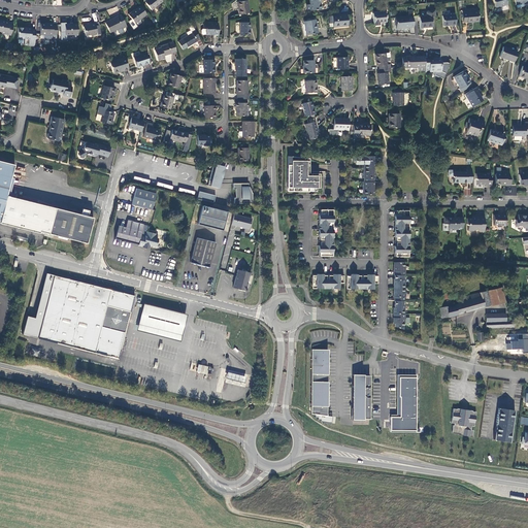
[(145,3),(151,10),(159,4),(162,1),(161,0),(145,0),(145,1),(145,3)]
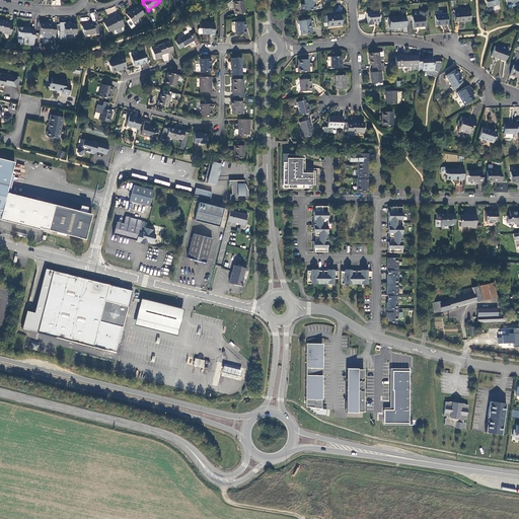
[(242,0),(233,2),(235,14),(244,13),(242,0)]
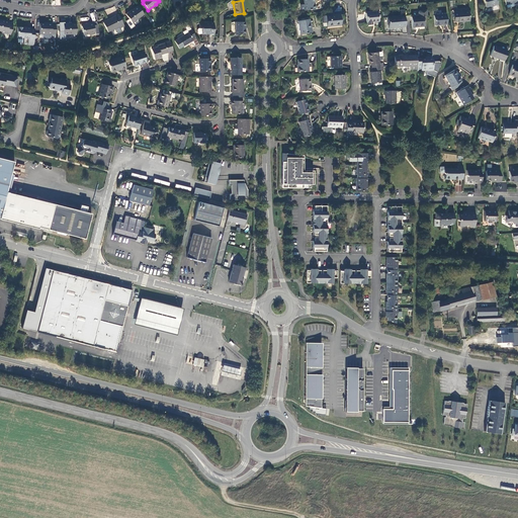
[(319,1),(319,0),(303,0),(304,4),(300,4),(300,10),(305,10),(315,9),(314,1),(319,1)]
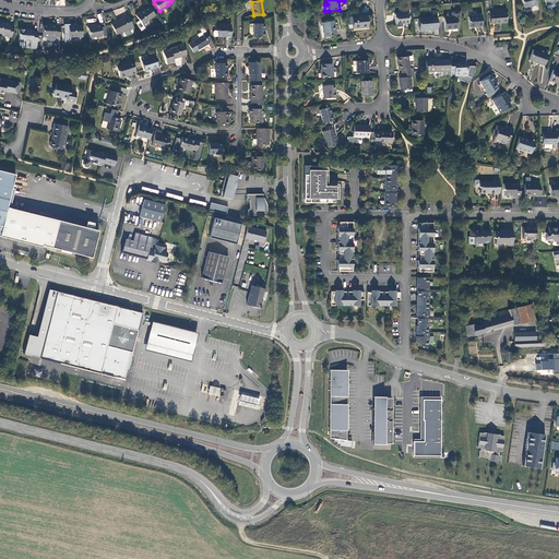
[(116,15),(126,12),(123,7),(114,11),(116,15)]
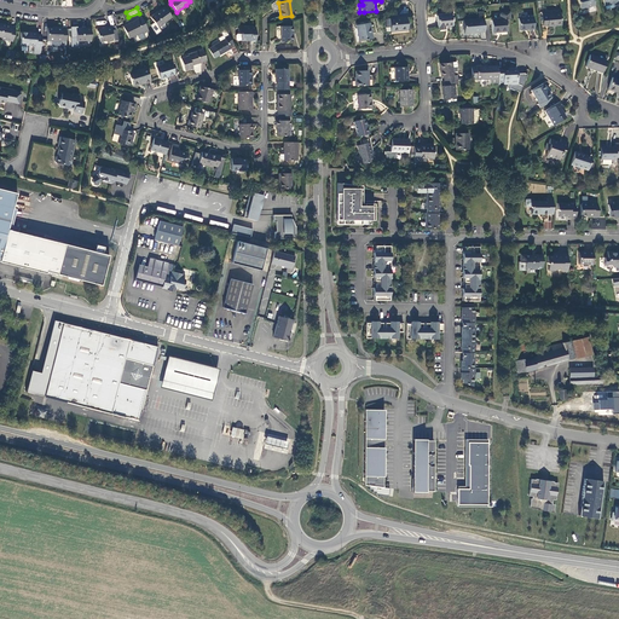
[(150,17),(157,28),(172,17),(165,7),(155,13),(150,17)]
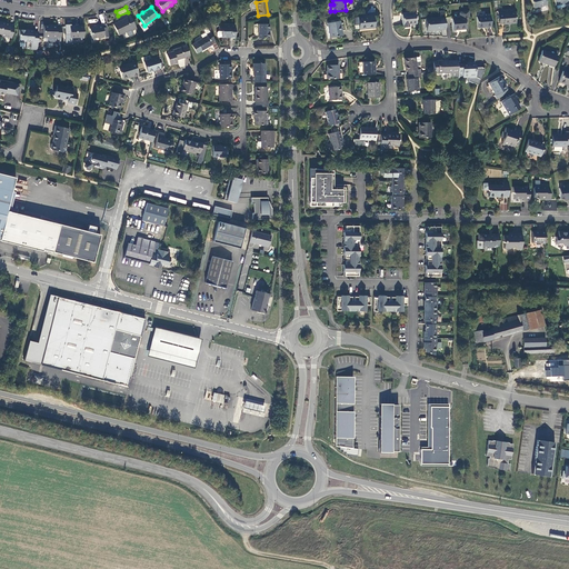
[(440,12),(440,18),(426,19),(427,31),(446,29),(443,11),(440,12)]
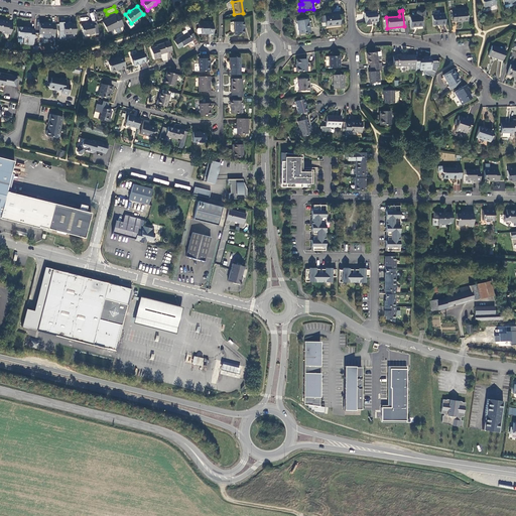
[(422,26),(421,16),(425,15),(425,10),(417,11),(416,12),(416,16),(409,17),(410,27),(422,26)]
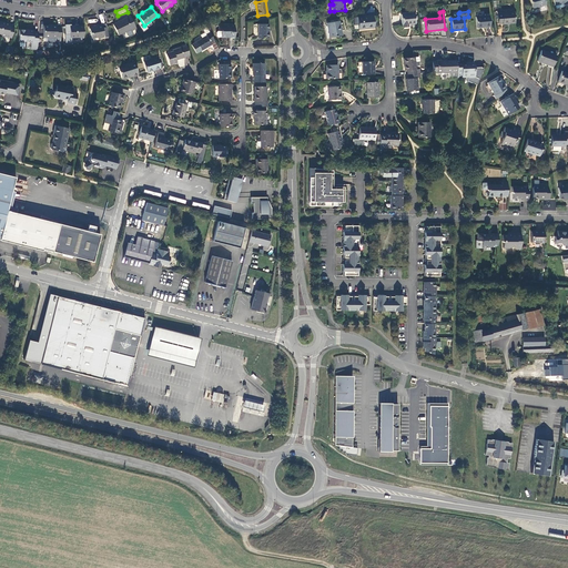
[(501,13),(497,14),(498,24),(503,23),(503,24),(515,23),(514,11),(501,13)]
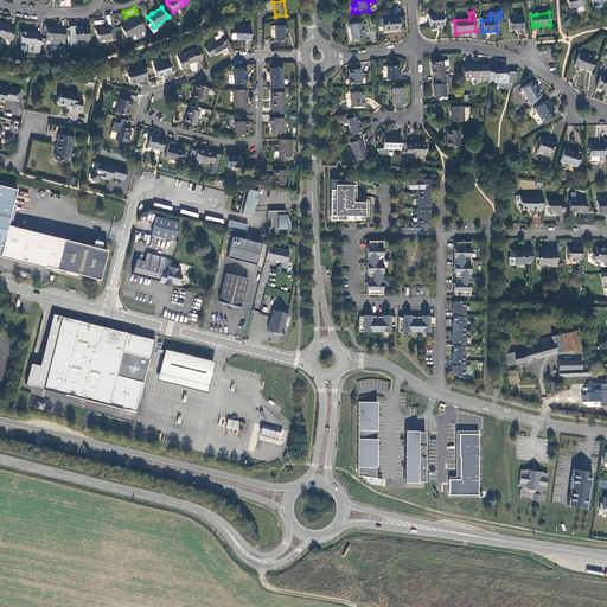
[(443,25),(442,14),(428,16),(429,26),(430,26),(430,30),(436,29),(436,26),(443,25)]
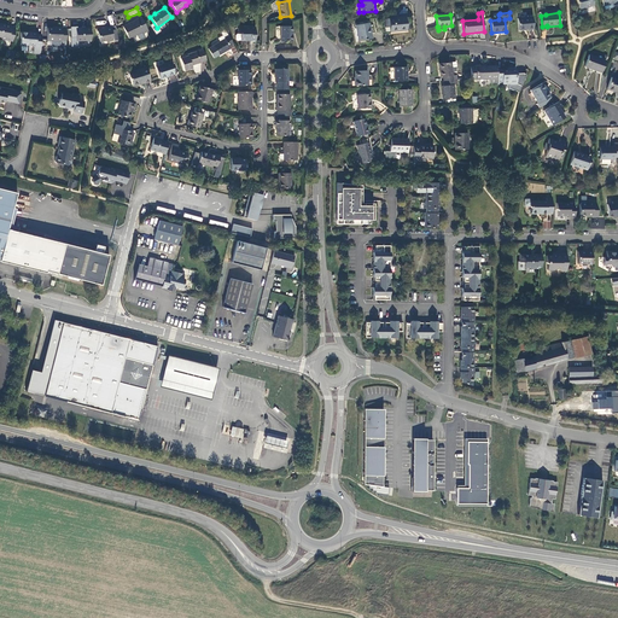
[(139,39),(140,40),(145,38),(143,33),(147,30),(141,17),(123,27),(128,39),(136,35),(139,39)]
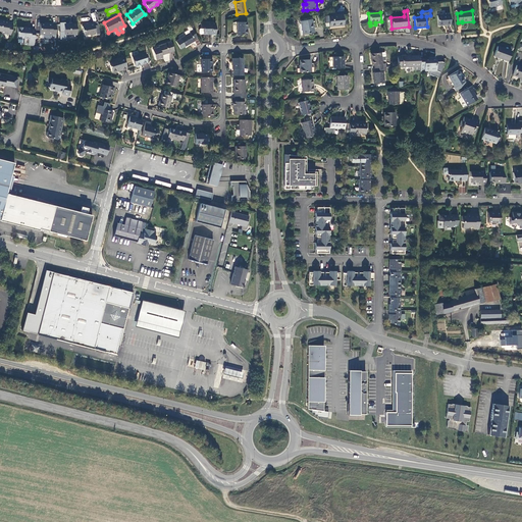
[(344,25),(343,14),(328,15),(329,25),(337,25),(344,25)]
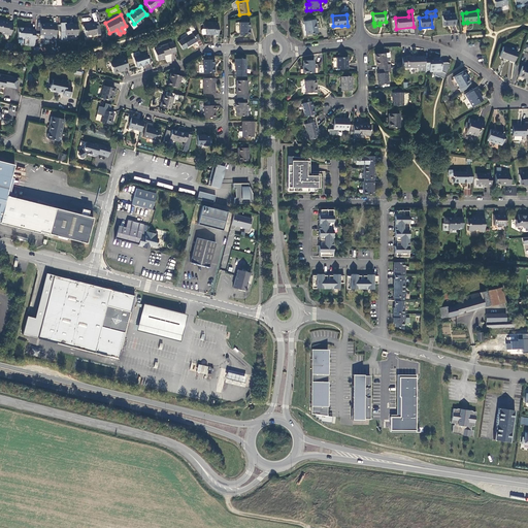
[(442,26),(456,25),(455,14),(441,15),(442,26)]
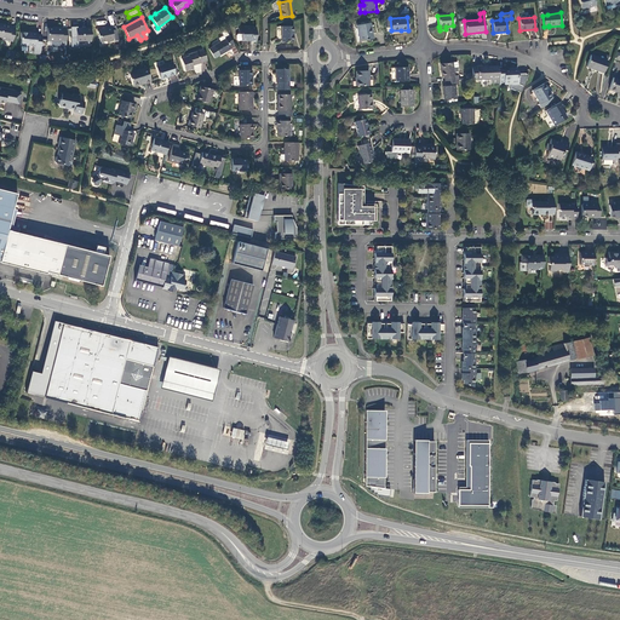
[(0,38),(12,41),(15,29),(11,28),(11,26),(0,23),(0,38)]
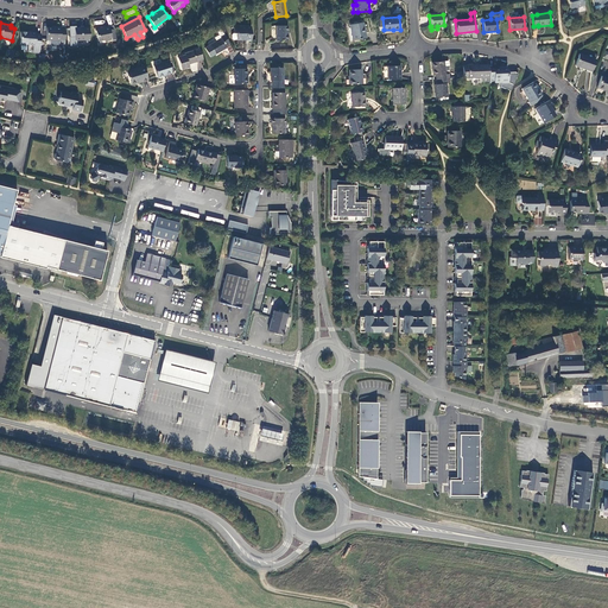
[(352,40),(365,38),(362,23),(349,25),(352,40)]
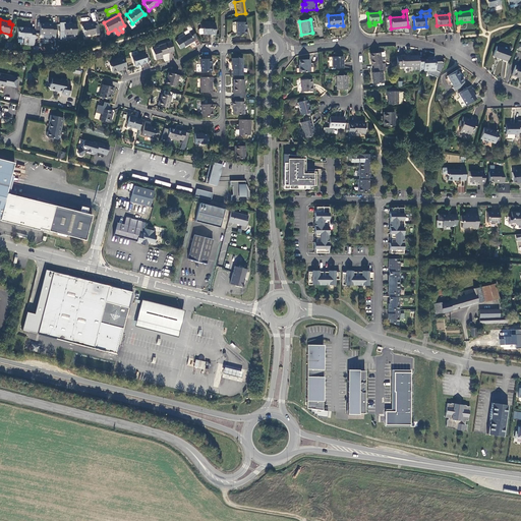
[(236,21),(236,35),(246,35),(246,21),(236,21)]
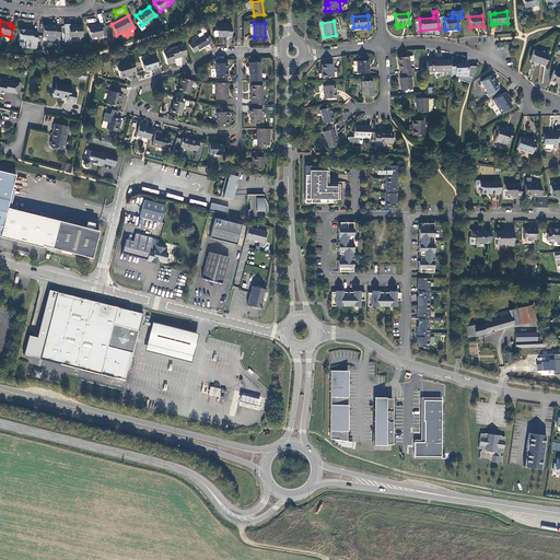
[(53,37),(53,42),(59,42),(60,26),(56,26),(56,25),(50,24),(50,25),(43,25),(43,37),(53,37)]
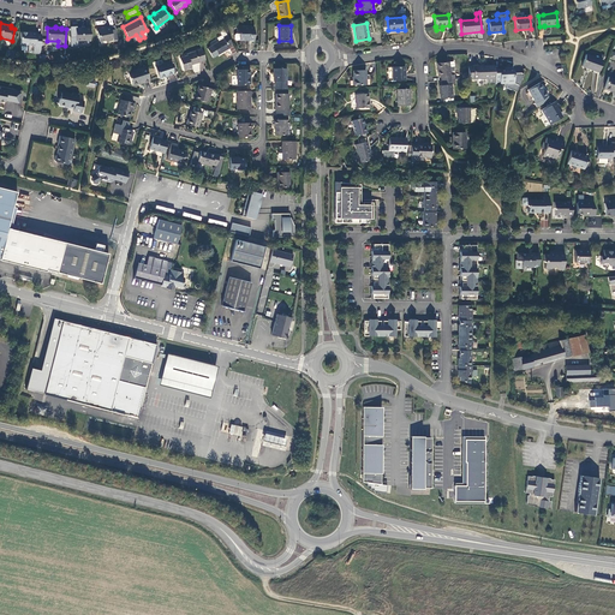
[(112,40),(112,41),(117,40),(115,29),(111,30),(109,27),(105,28),(105,29),(97,30),(99,42),(106,40),(106,41),(112,40)]
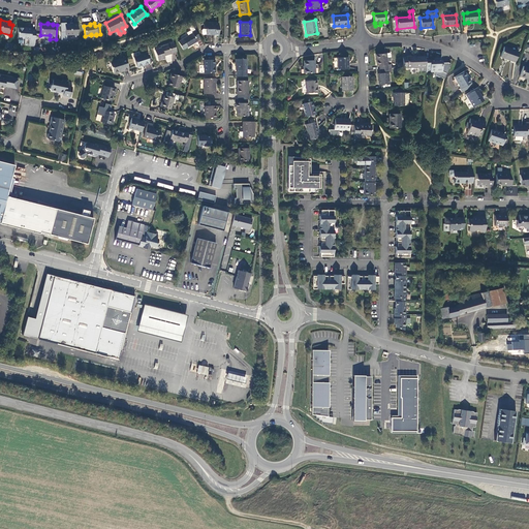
[(64,25),(65,35),(78,34),(78,24),(72,24),(72,25),(64,25)]
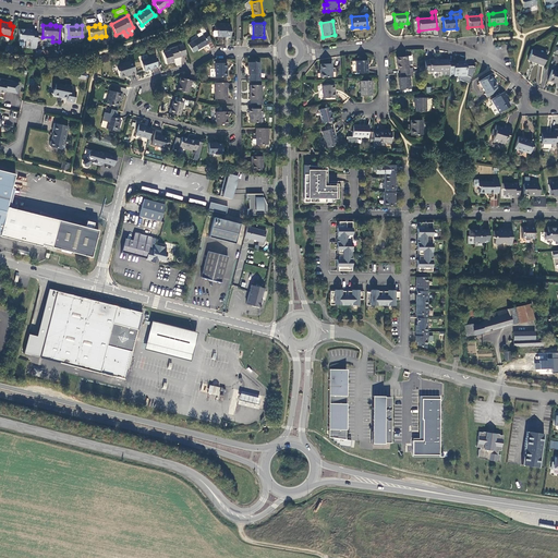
[(230,38),(230,25),(215,25),(215,31),(217,31),(217,36),(225,36),(225,38),(230,38)]
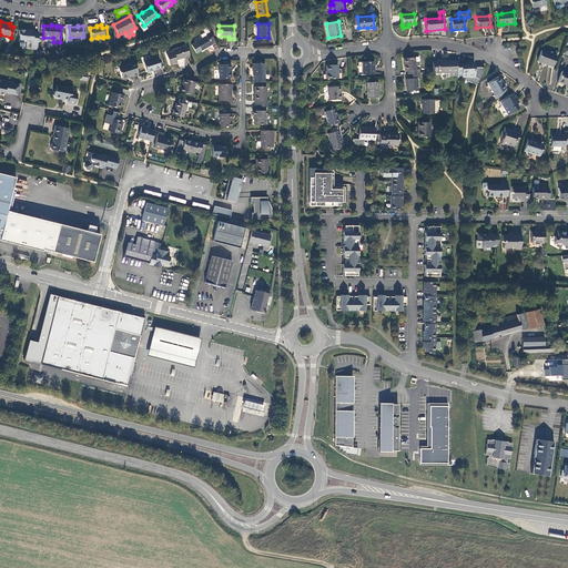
[(196,53),(212,44),(211,42),(214,40),(205,27),(201,29),(204,33),(205,37),(202,38),(196,42),(191,44),(196,53)]
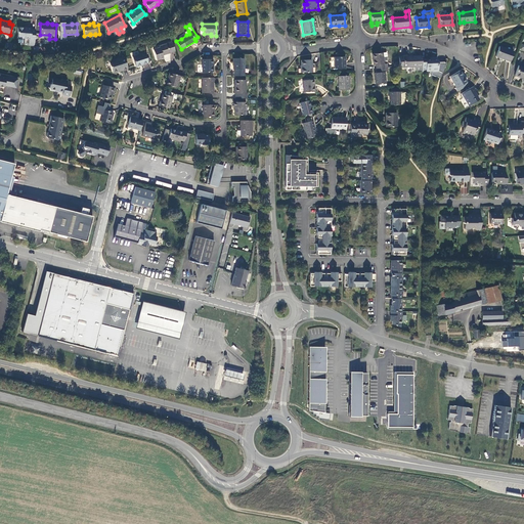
[(24,38),(30,39),(30,40),(34,40),(35,30),(31,29),(31,28),(26,28),(17,28),(16,33),(17,33),(17,38),(18,39),(23,39),(24,38)]
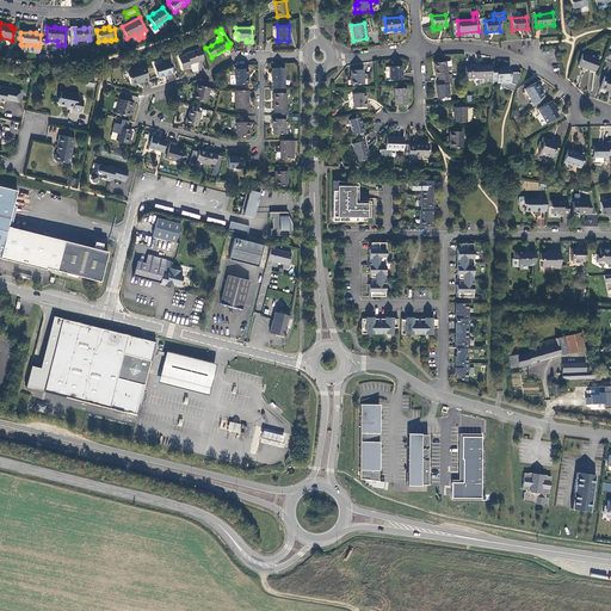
[(204,60),(201,49),(185,54),(186,55),(178,57),(183,71),(190,67),(190,65),(204,60)]
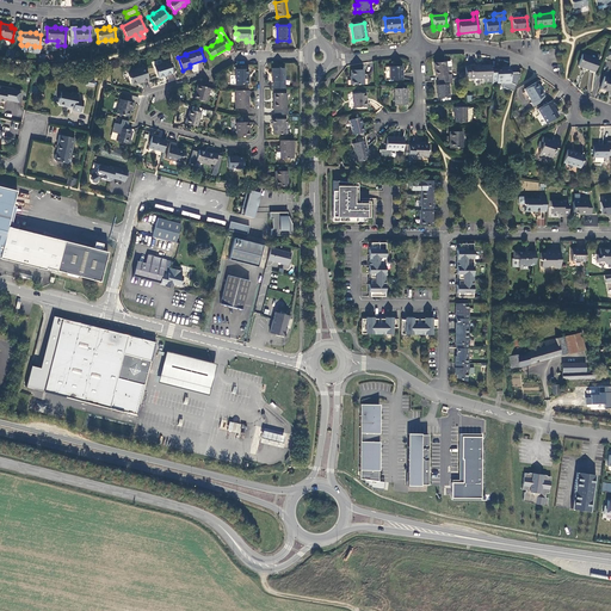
[(578,66),(594,72),(598,60),(581,54),(578,66)]
